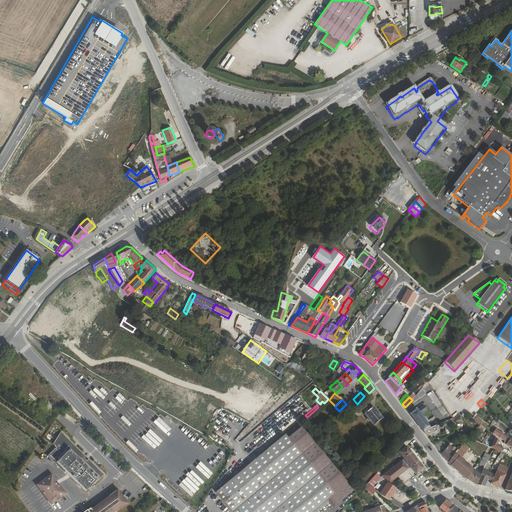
[(416,409),(410,414),(424,431),(435,426),(438,425),(437,421),(428,426),(426,423),(427,422),(427,421),(425,418),(424,418),(423,418),(420,415),(427,410),(424,405),(417,410),(416,409)]
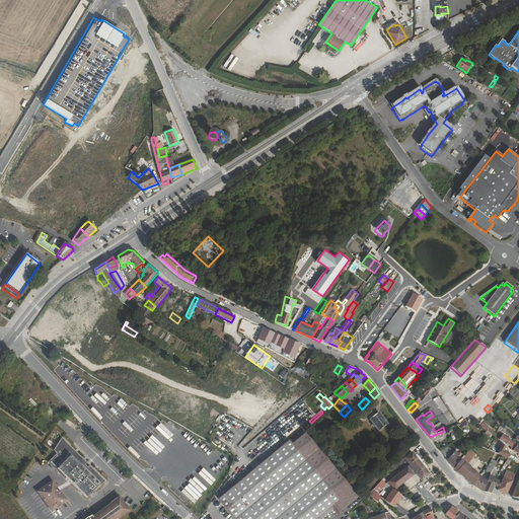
[(378,413),(369,420),(378,432),(387,425),(378,413)]
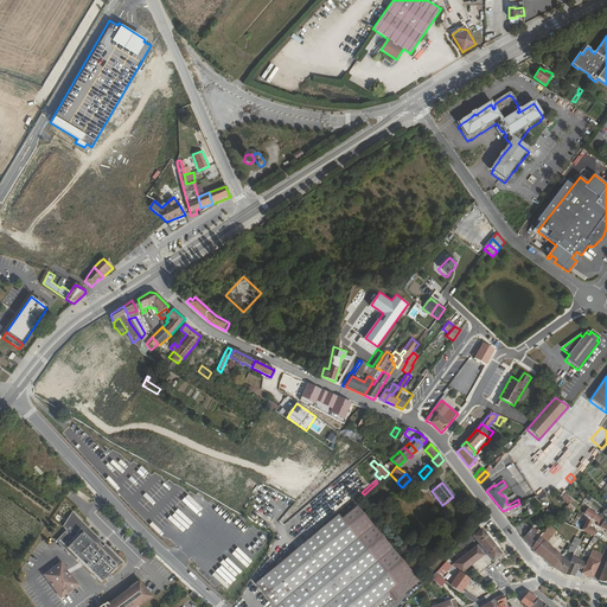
[(566,493),(561,498),(567,504),(570,500),(572,499),(566,493)]
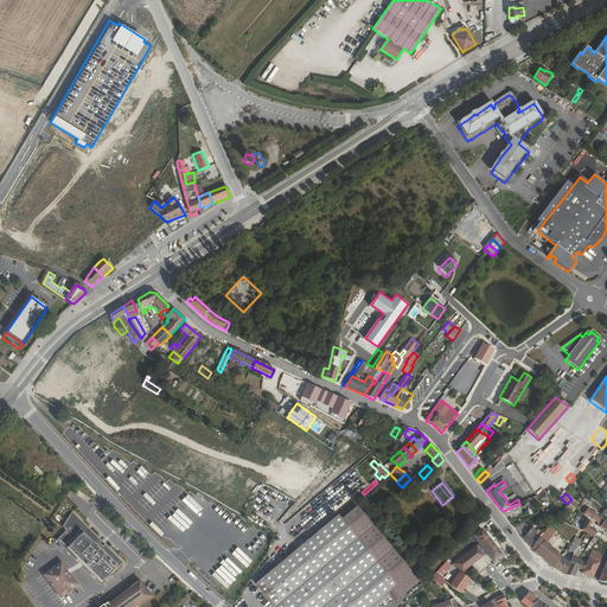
[(567,504),(566,506),(573,511),(577,504),(570,500),(567,504)]
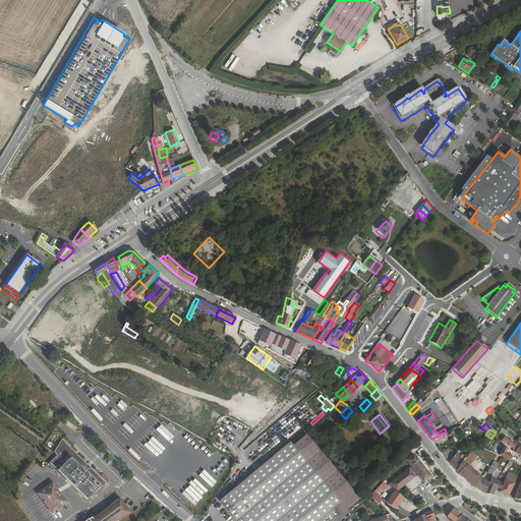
[(443,433),(431,439),(435,443),(445,438),(443,433)]
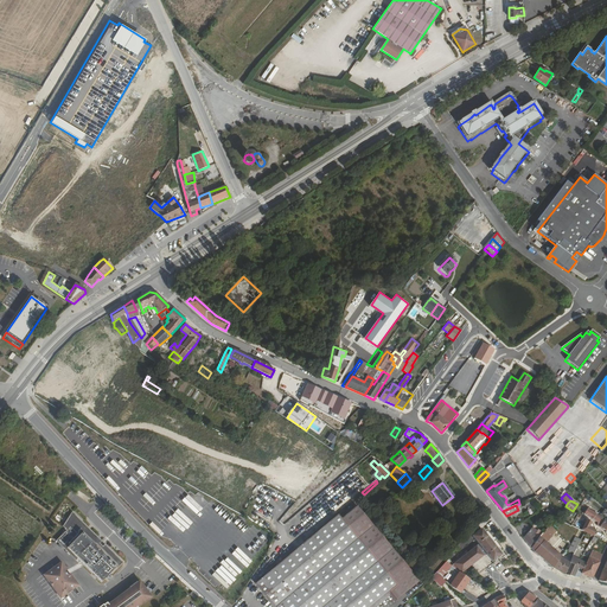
[(342,519),(338,516),(306,542),(256,585),(274,606),(371,606),(390,592),(397,600),(397,601),(398,600),(398,599),(419,581),(357,506),(342,519)]
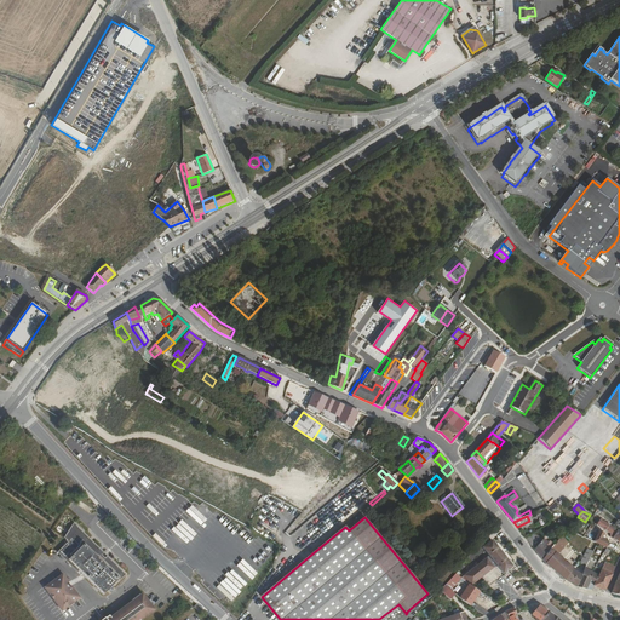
[(102,555),(103,552),(74,522),(64,538),(68,541),(57,552),(76,572),(79,570),(103,595),(118,580),(119,581),(125,575),(107,556),(105,558),(102,555)]
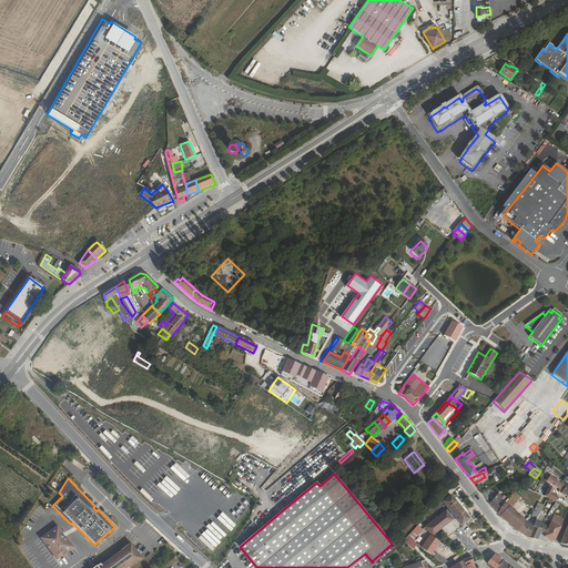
[(561,494),(566,486),(558,482),(555,487),(559,489),(558,493),(561,494)]
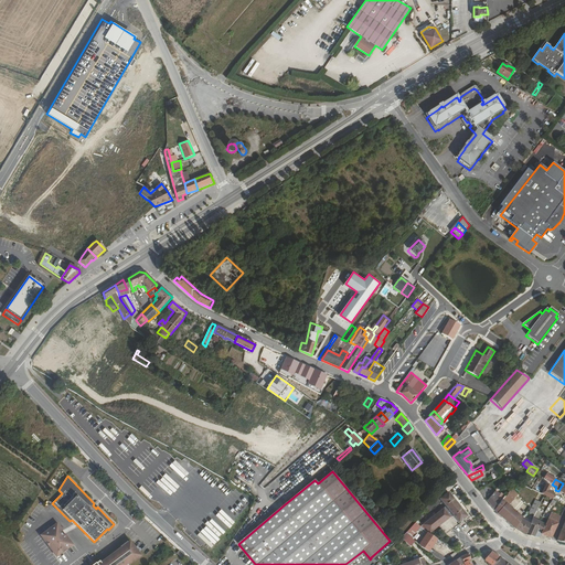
[(541,493),(552,500),(554,494),(551,486),(546,483),(541,493)]
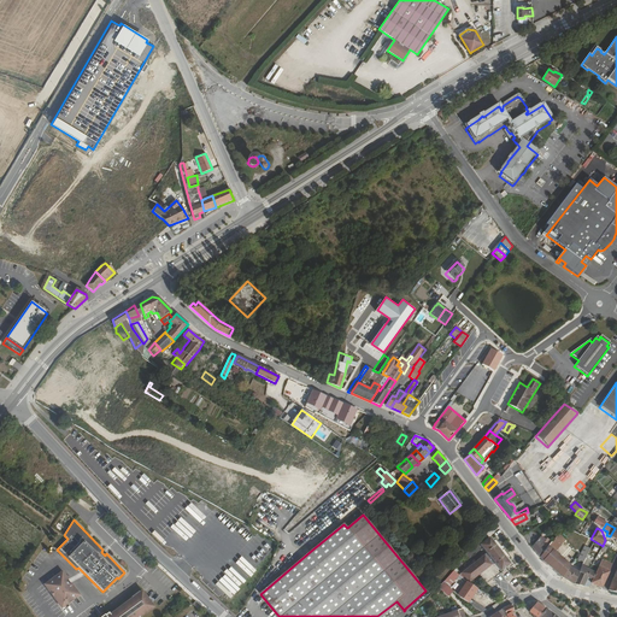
[(532,532),(524,538),(528,542),(535,535),(532,532)]
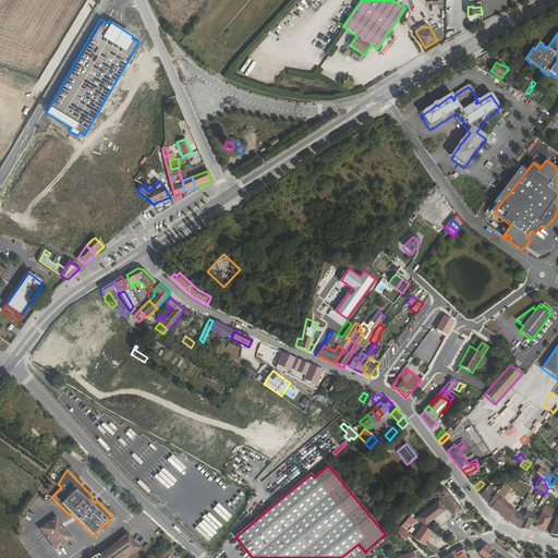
[(499,490),(487,504),(492,509),(509,523),(516,513),(518,509),(501,498),(511,488),(506,483),(501,487),(499,490)]
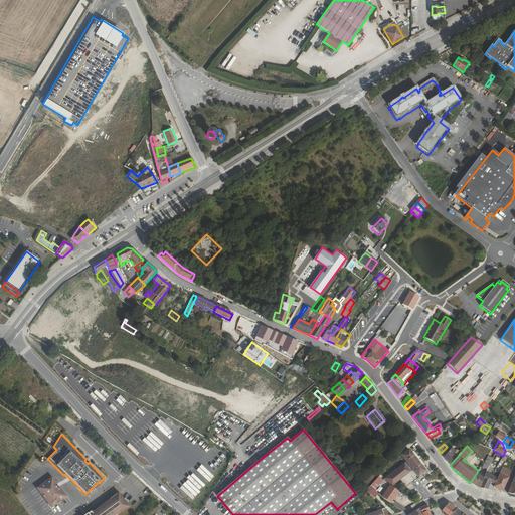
[(447,447),(441,453),(444,457),(449,451),(447,447)]
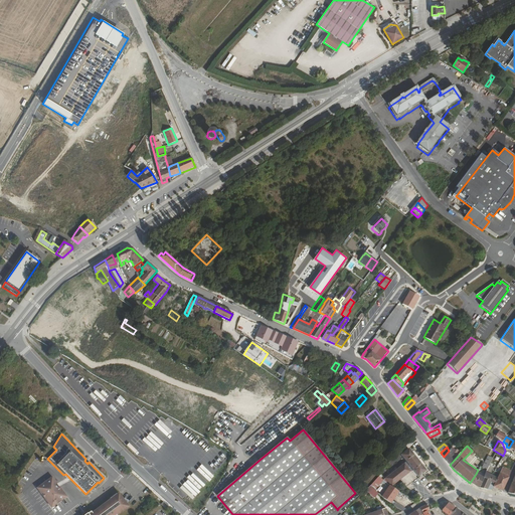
[(449,451),(444,457),(450,465),(461,453),(459,451),(457,450),(455,452),(452,448),(449,451)]
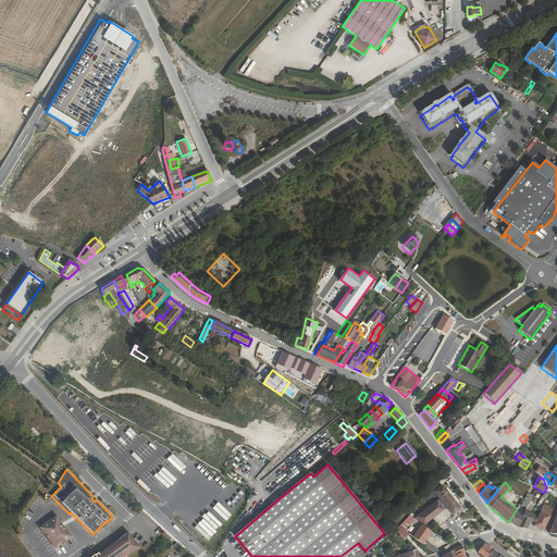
[(417,518),(423,527),(446,509),(452,516),(460,509),(442,486),(433,492),(440,499),(417,518)]
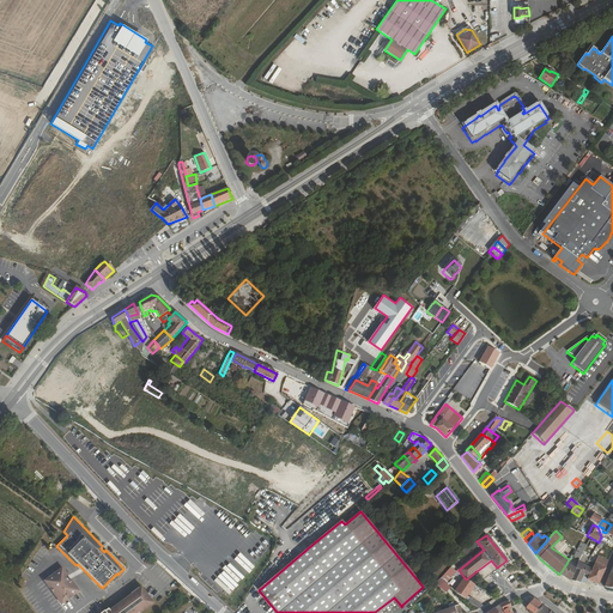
[(580,559),(587,546),(581,544),(574,557),(580,559)]
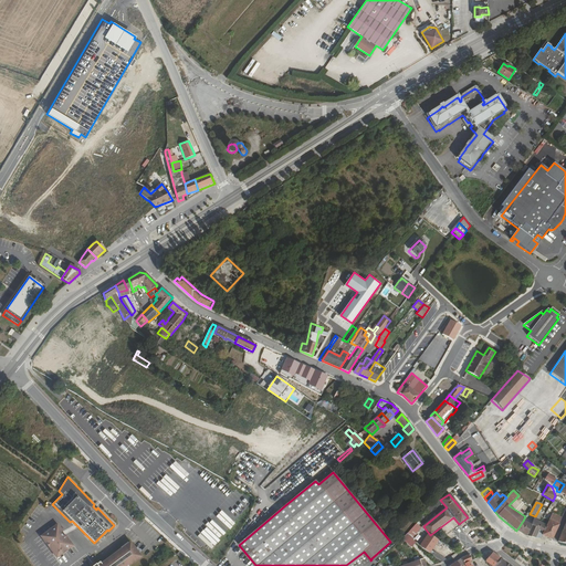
[(210,521),(212,519),(206,512),(203,514),(210,521)]
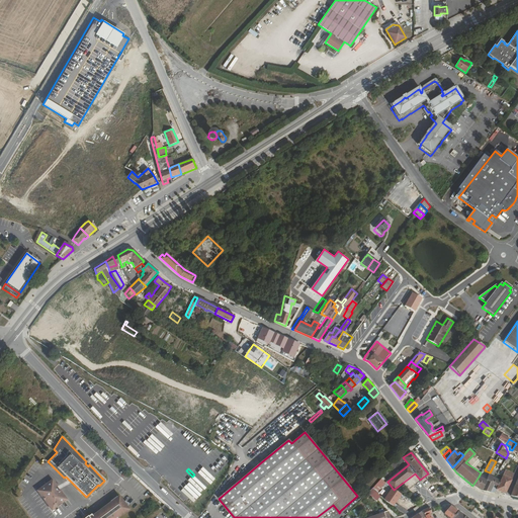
[(501,480),(496,490),(505,494),(514,475),(505,469),(501,480)]
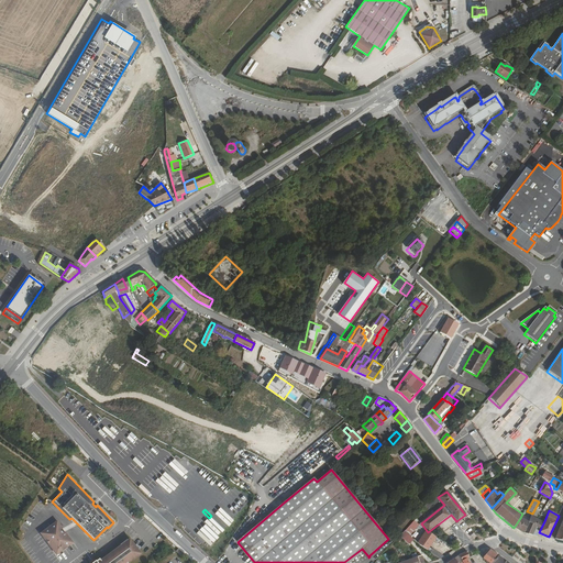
[(529,522),(523,533),(538,537),(539,532),(544,521),(542,519),(541,521),(538,520),(531,516),(528,522),(529,522)]
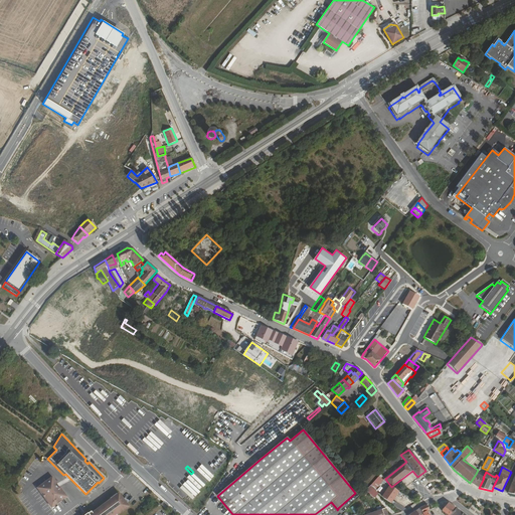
[(476,474),(470,483),(479,488),(484,478),(483,478),(476,474)]
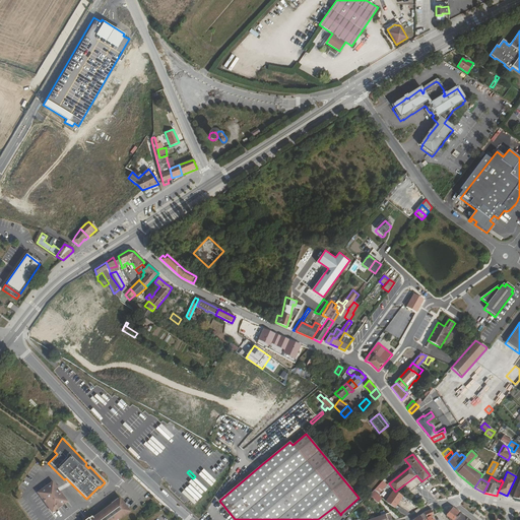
[(382,481),(374,491),(378,495),(381,492),(379,490),(384,483),(382,481)]
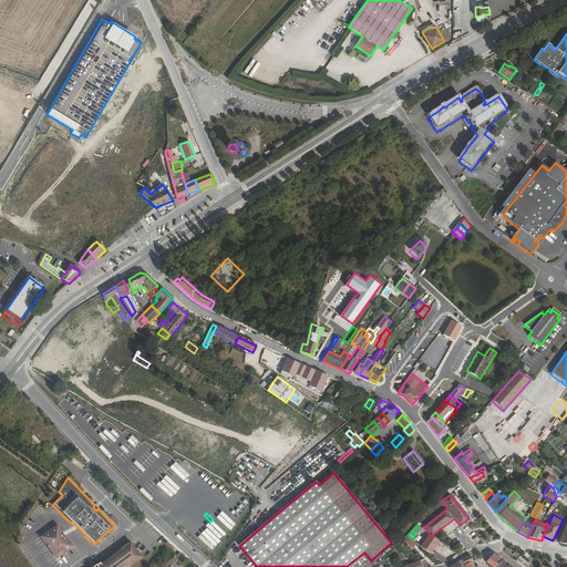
[(61,534),(63,533),(58,526),(41,537),(57,559),(73,546),(65,536),(63,537),(61,534)]
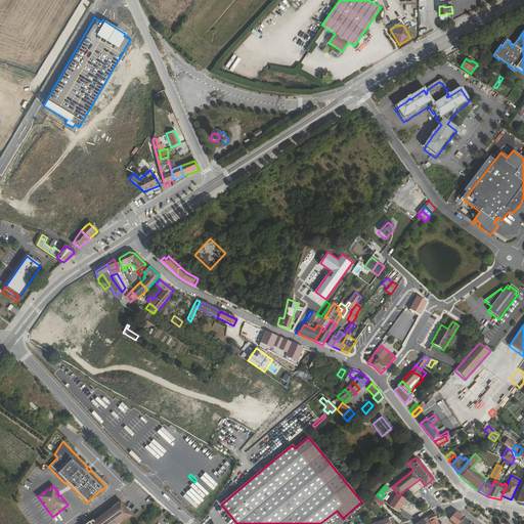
[(377,494),(373,499),(380,507),(385,503),(381,498),(377,494)]
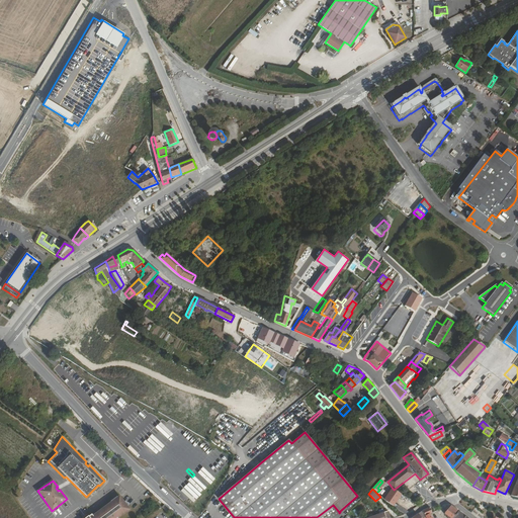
[(394,504),(401,494),(394,490),(392,489),(391,490),(392,491),(385,502),(393,506),(394,504)]
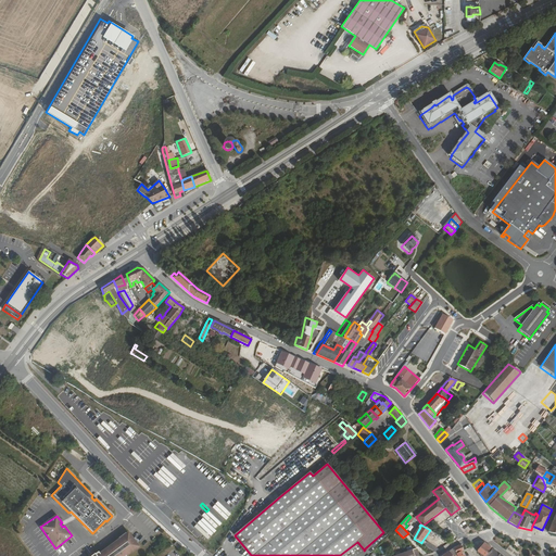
[(419,526),(412,536),(414,539),(420,527),(419,526)]
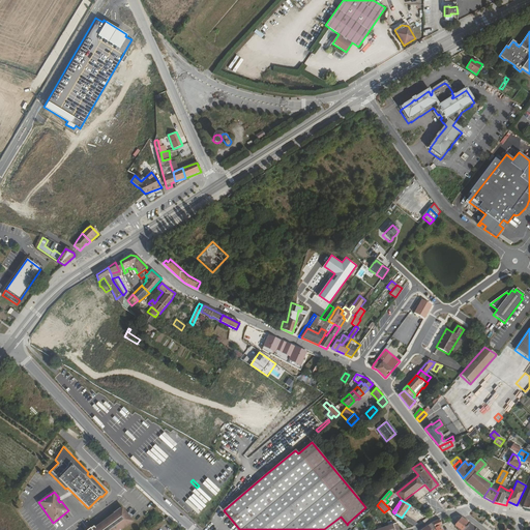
[(120,529),(133,522),(122,508),(95,528),(94,527),(91,529),(90,528),(87,529),(120,529)]
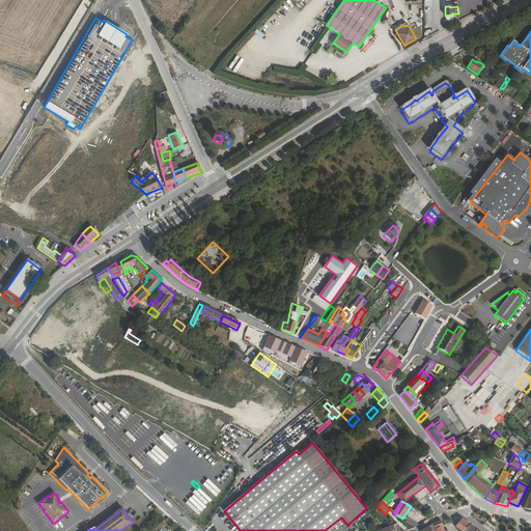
[(345,527),(347,525),(341,518),(325,530),(328,530),(340,522),(345,527)]
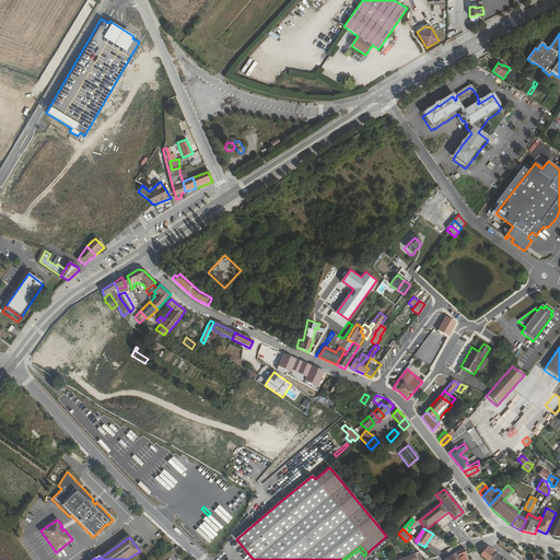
[(438,557),(441,553),(430,546),(428,549),(438,557)]
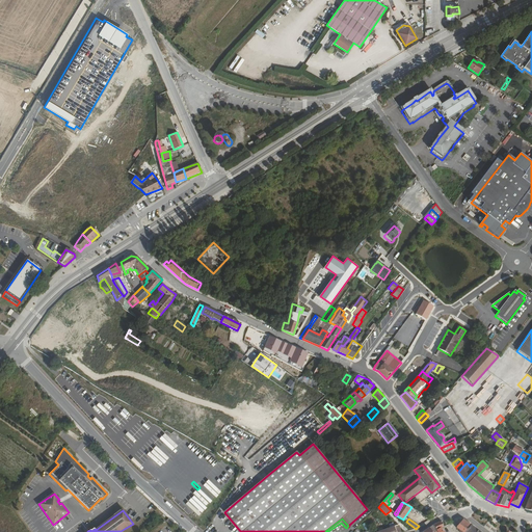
[(456,523),(455,520),(442,522),(443,528),(447,527),(447,528),(449,528),(449,526),(452,525),(456,523)]
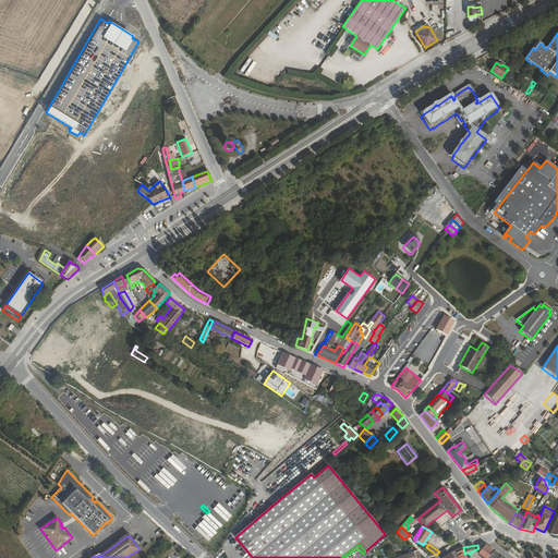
[(488,557),(493,550),(486,546),(478,554),(484,557),(488,557)]
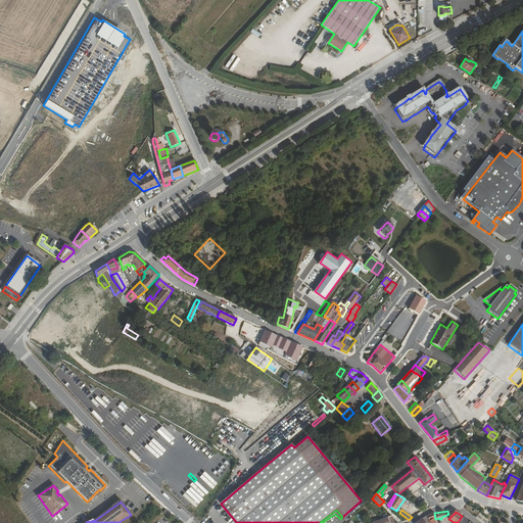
[(425,517),(422,519),(424,522),(428,522),(430,521),(433,520),(435,519),(434,513),(425,517)]
